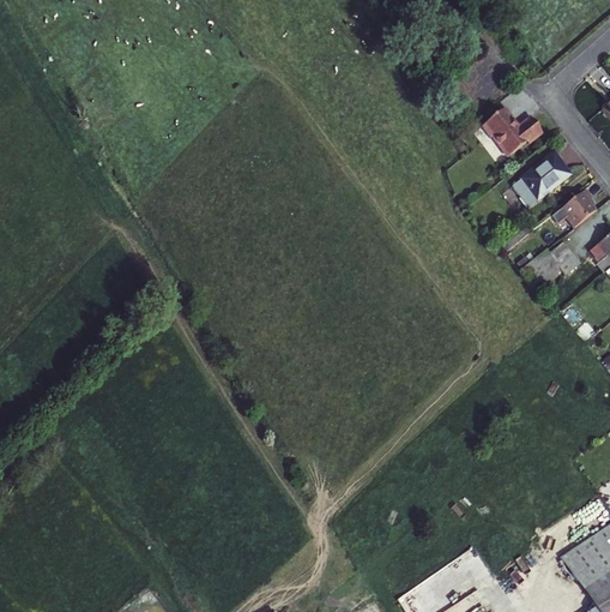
[(503,109),(481,127),(489,138),(493,136),(508,156),(526,142),(529,143),(542,132),(531,118),(517,129),(511,120),(512,120),(503,109)]
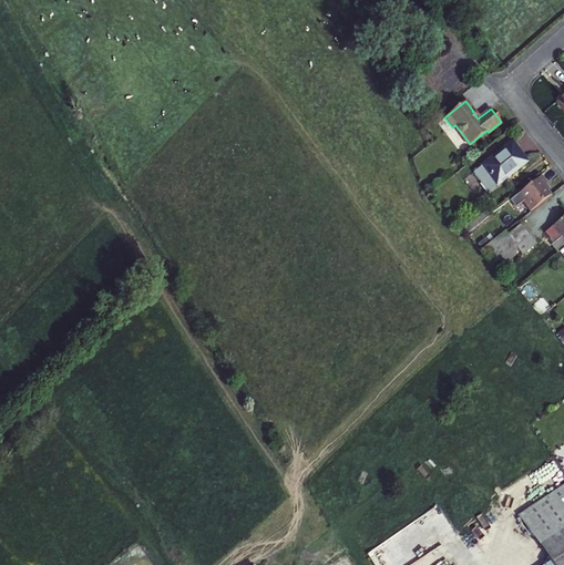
[(511,141),(472,172),(486,191),(525,160),(511,141)]
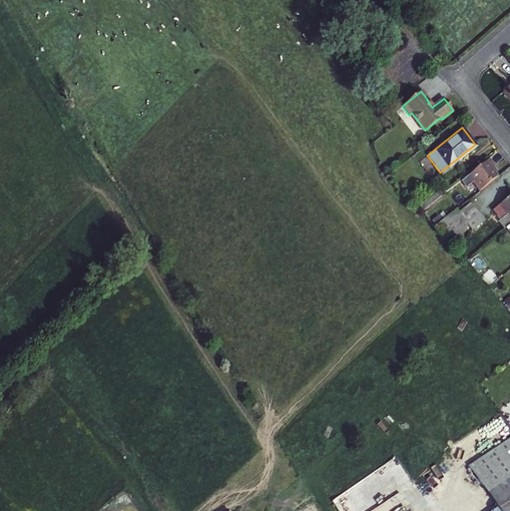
[(478,189),(497,175),(490,166),(493,164),(488,158),(460,180),(464,186),(471,181),(478,189)]
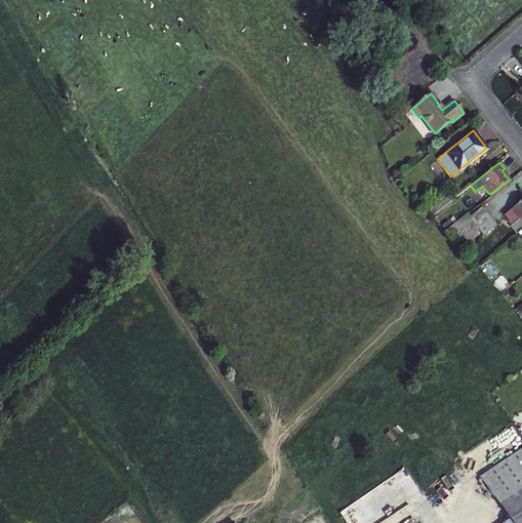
[(509,218),(521,207),(521,198),(504,213),(509,218)]
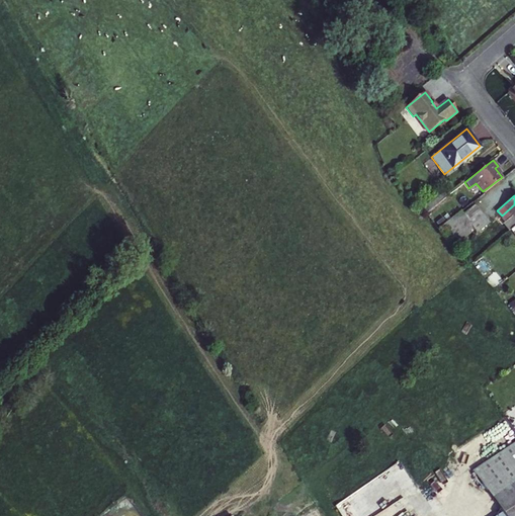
[(462,212),(469,223),(482,212),(474,204),(462,212)]
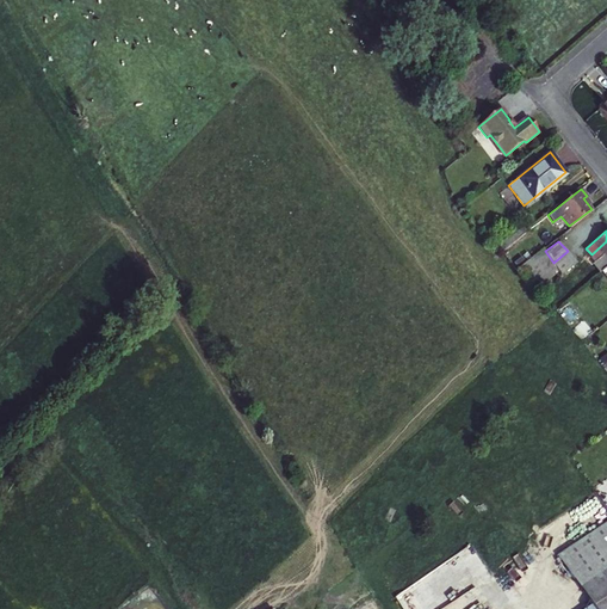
[(593,262),(599,269),(601,268),(606,263),(606,241),(592,254),(595,259),(593,262)]
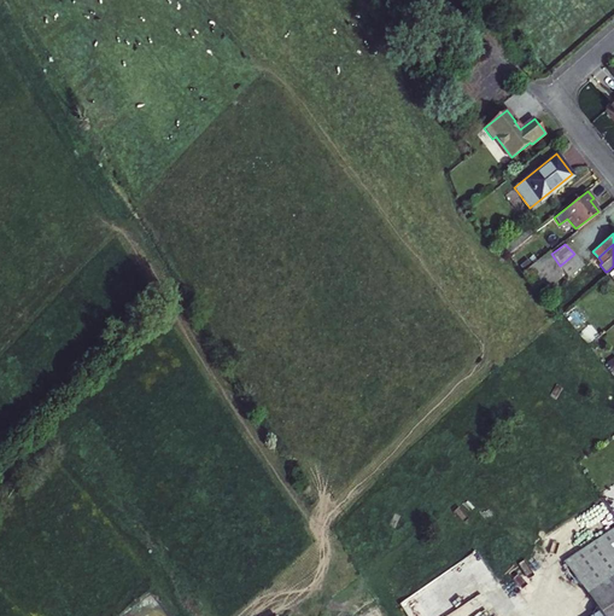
[(534,286),(560,266),(551,254),(549,251),(524,272),(534,286)]
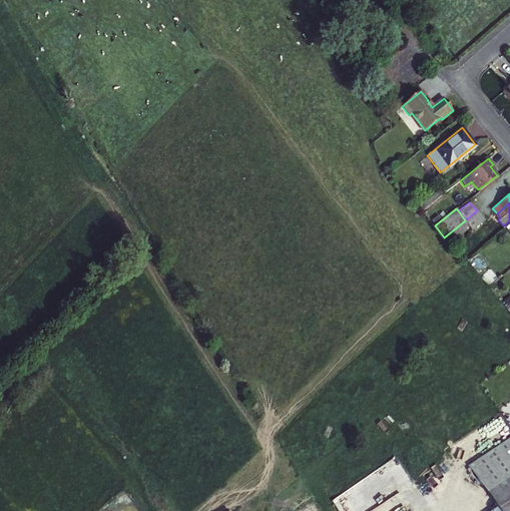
[(465,220),(471,228),(483,218),(477,210),(465,220)]
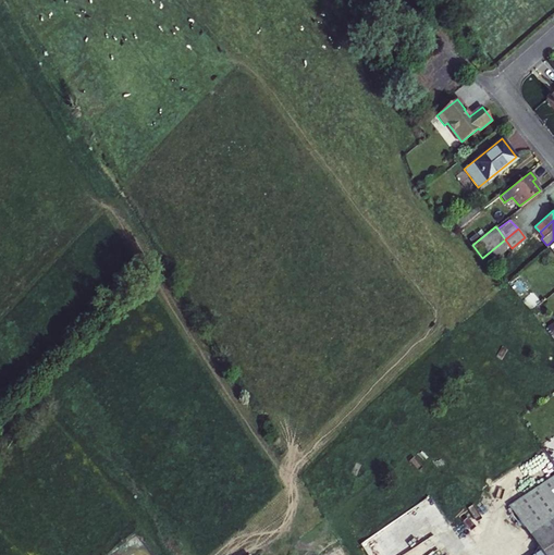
[(553,472),(509,503),(541,549),(544,554),(553,554),(553,472)]
